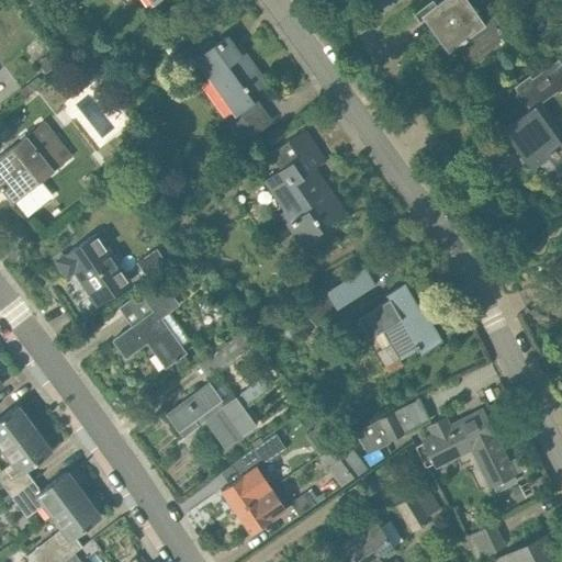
[(448,51),(465,38),(485,23),(469,0),(437,0),(434,3),(431,0),(427,0),(413,11),(418,19),(423,15),(448,51)]
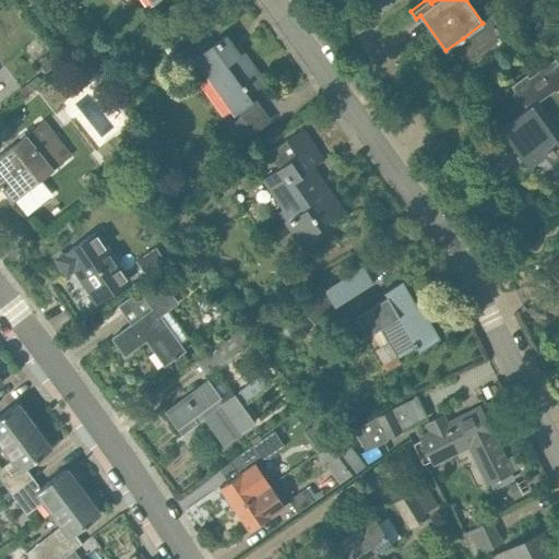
[(232,147),(251,132),(270,120),(250,92),(264,82),(242,51),(239,54),(226,35),(195,56),(235,110),(216,126),(232,147)]
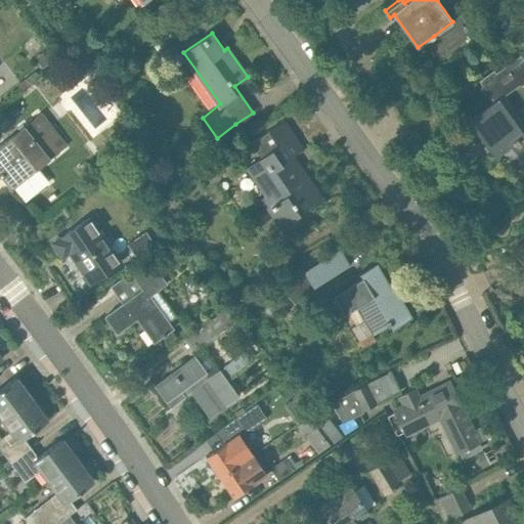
[(49,47),(35,57),(42,68),(57,57),(49,47)]
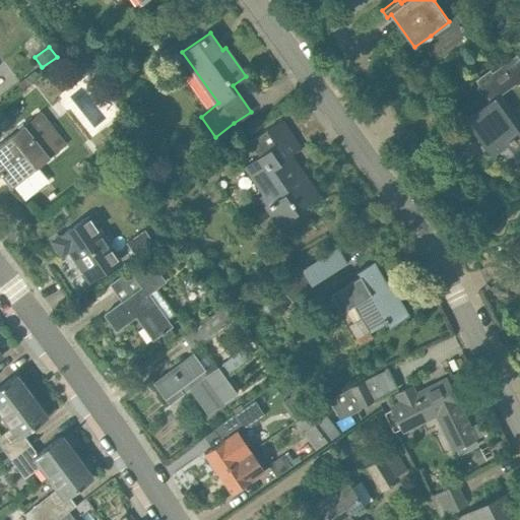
[(482,106),(466,118),(492,153),(500,147),(507,157),(510,159),(513,159),(515,159),(518,158),(519,156),(519,121),(501,94),(516,83),(519,84),(519,58),(517,54),(492,71),(490,69),(475,79),(477,83),(477,87),(483,96),(488,98),(491,101),(482,106)]
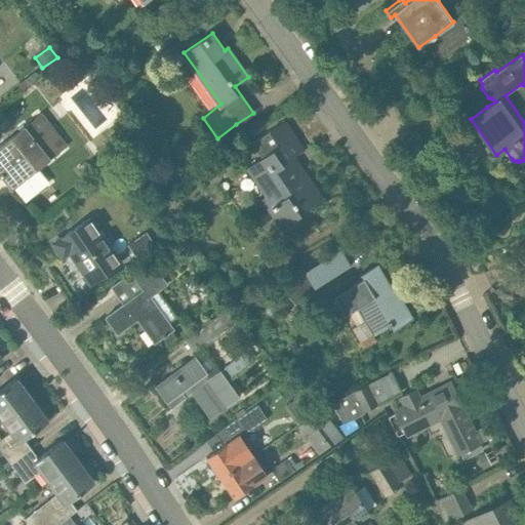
[(3,145),(0,146),(0,171),(0,172),(0,176),(1,175),(11,189),(14,187),(26,201),(49,183),(37,168),(53,155),(66,145),(41,114),(28,124),(3,145)]
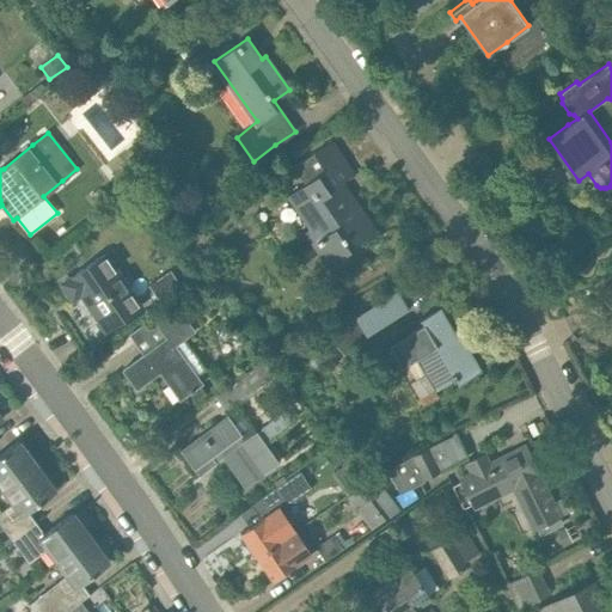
[(336,258),(377,230),(348,188),(342,193),(337,185),(355,173),(332,140),(293,167),(305,185),(292,195),(314,228),(308,231),(328,259),(334,255),(336,258)]
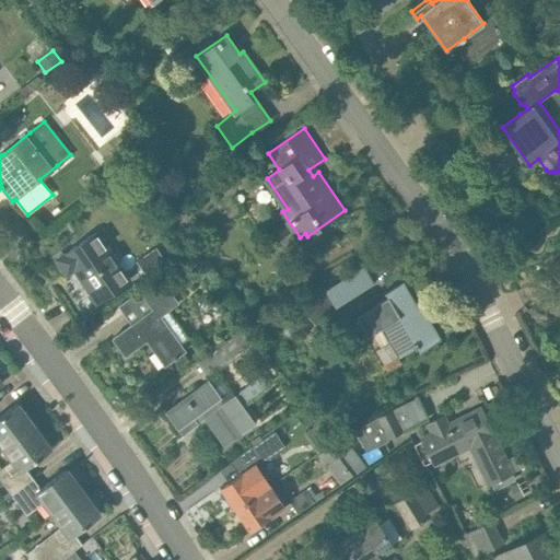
[(117,185),(123,193),(129,187),(124,181),(117,185)]
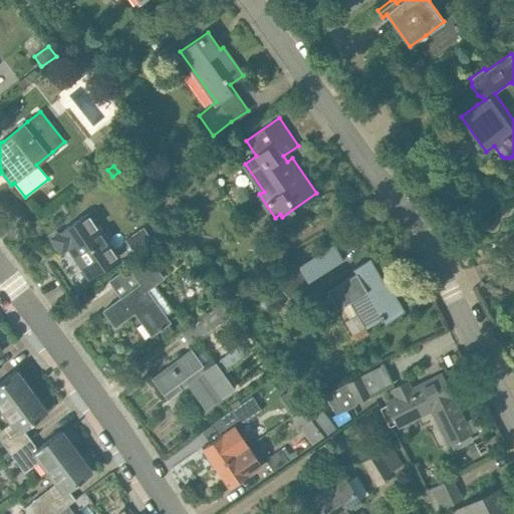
[(118,257),(107,242),(109,241),(107,237),(105,233),(101,231),(100,232),(86,214),(51,238),(61,251),(71,244),(84,263),(81,266),(89,277),(118,257)]
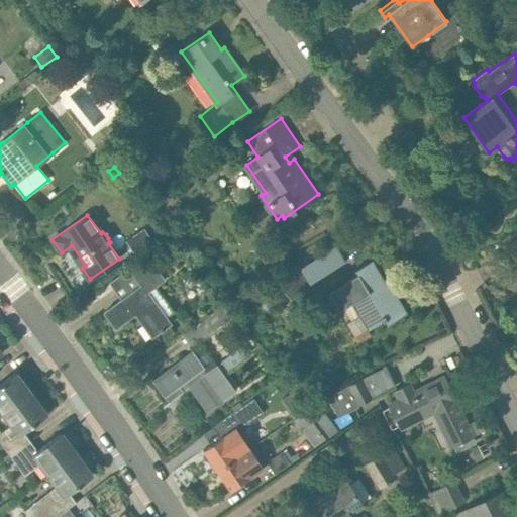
[(125,240),(135,255),(153,243),(144,228),(125,240)]
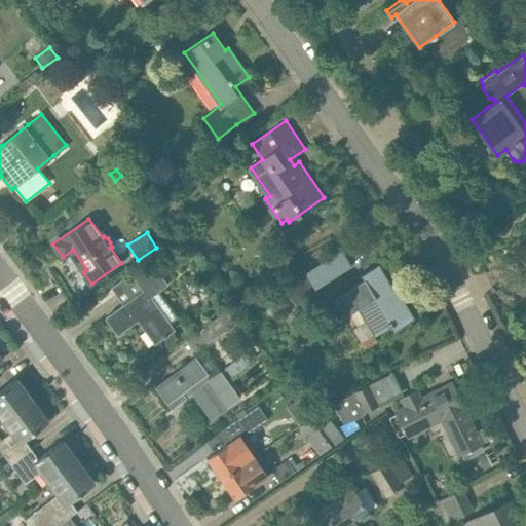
[(335,255),(305,272),(315,289),(322,286),(344,272),(335,255)]
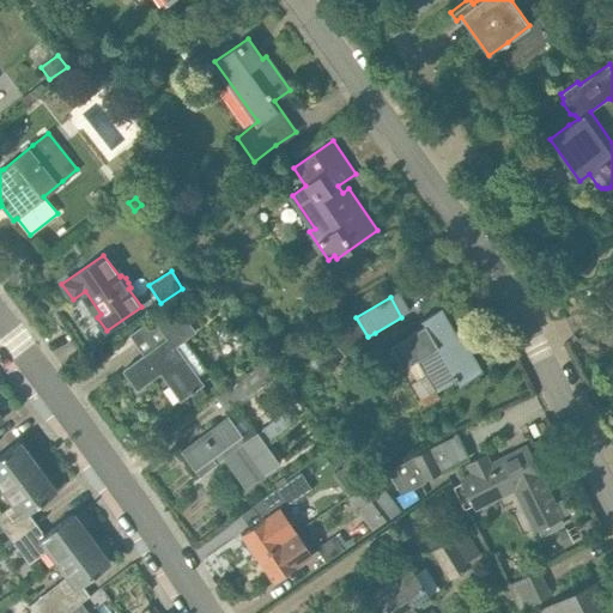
[(457,386),(483,371),(481,370),(467,347),(463,350),(457,340),(459,339),(441,309),(442,309),(442,308),(423,319),(426,323),(390,344),(404,366),(418,358),(436,389),(453,380),(457,386)]
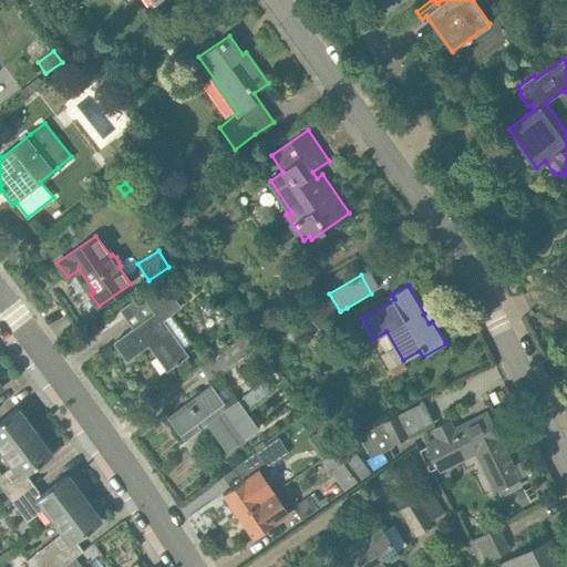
[(166,369),(187,354),(163,320),(182,307),(166,287),(145,301),(154,313),(114,342),(126,360),(148,344),(166,369)]
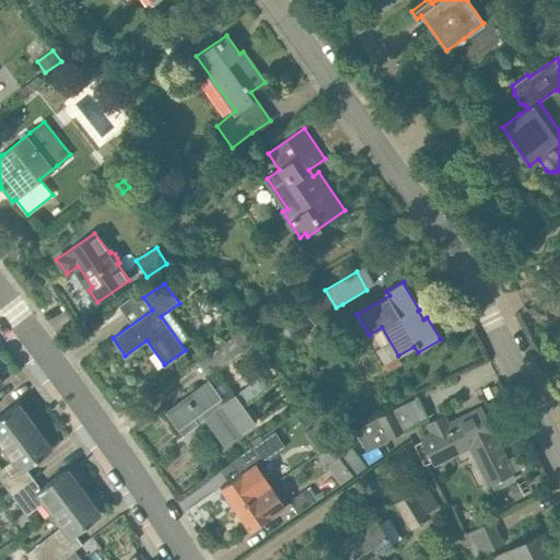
[(226,342),(210,353),(220,365),(220,366),(256,341),(245,327),(225,341),(226,342)]
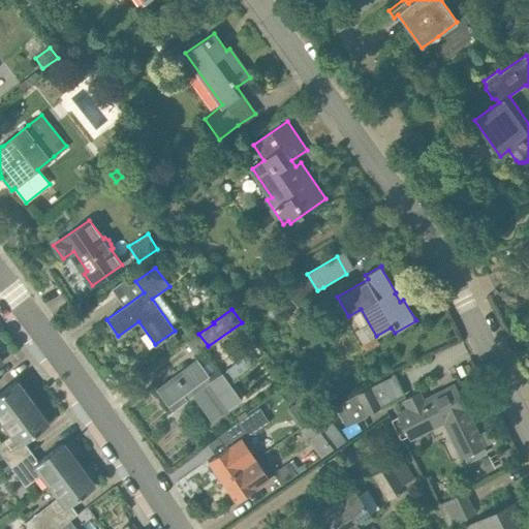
[(251,334),(245,324),(237,331),(243,340),(251,334)]
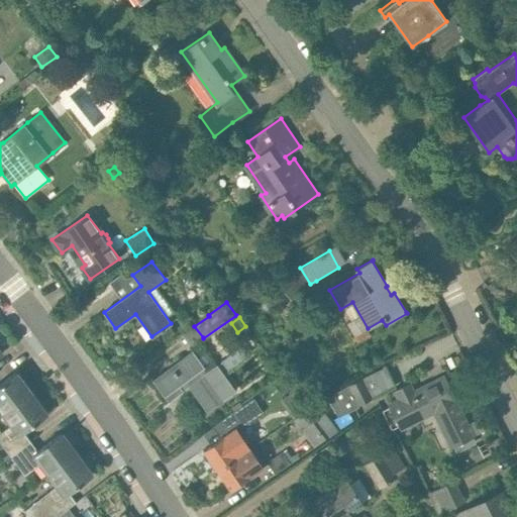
[(192,351),(152,380),(168,400),(169,402),(190,387),(207,411),(222,399),(224,402),(232,397),(230,394),(235,390),(216,365),(198,340),(190,347),(189,347),(192,351)]
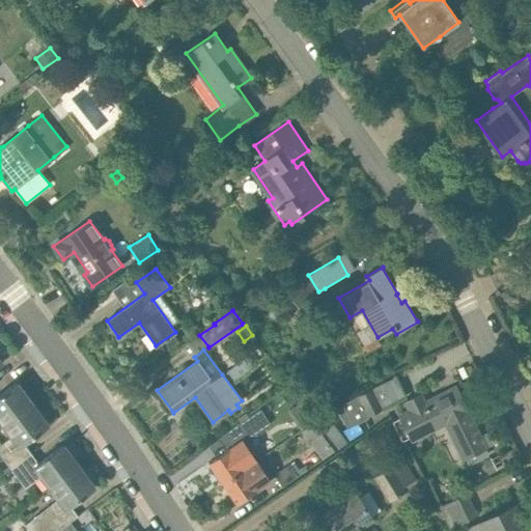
[(226,371),(234,381),(255,363),(248,354),(226,371)]
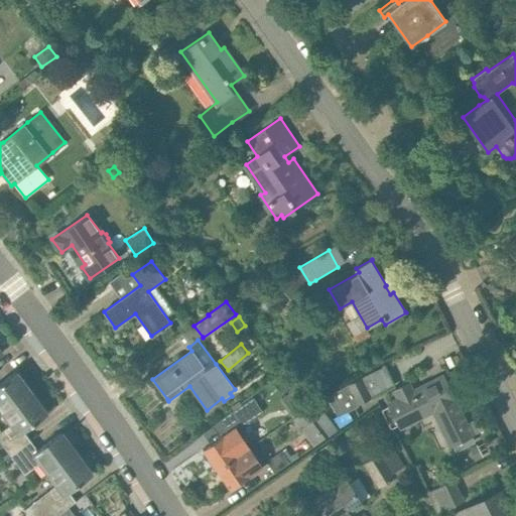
[(284,353),(279,356),(285,367),(290,363),(284,353)]
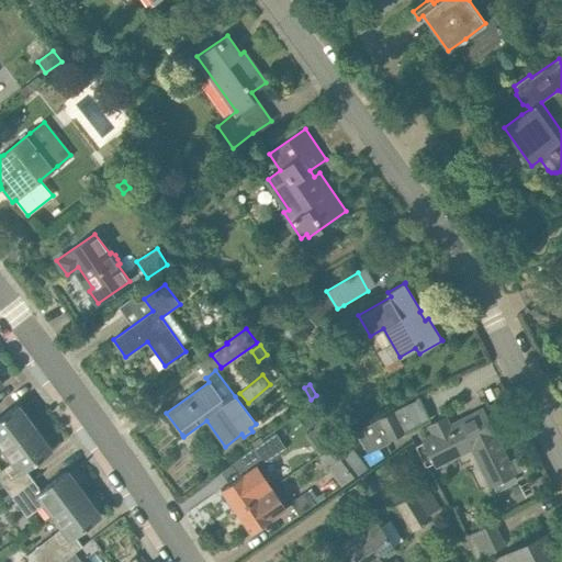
[(404,425),(426,417),(420,400),(397,407),(404,425)]
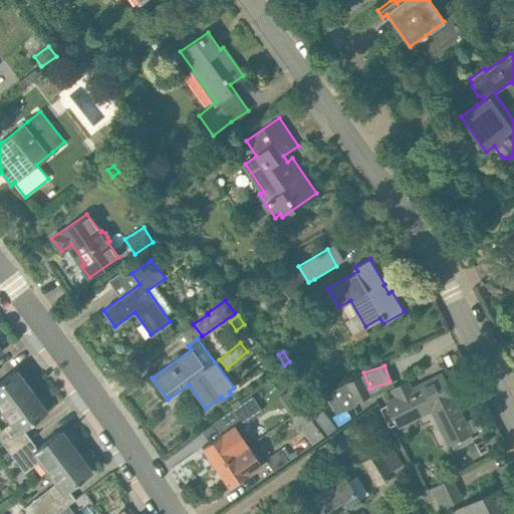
[(0,407),(3,411),(30,390),(15,369),(0,380),(0,407)]
